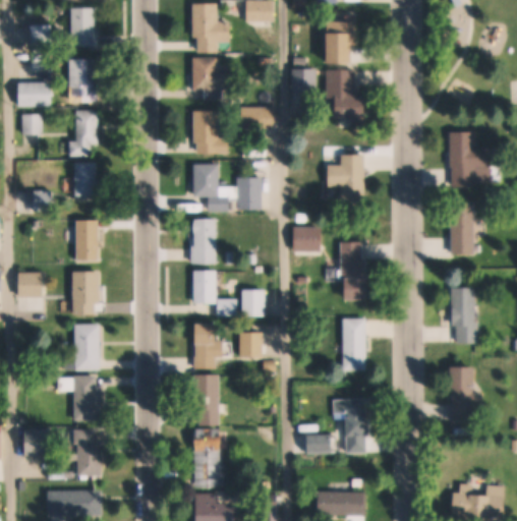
[(246,0),(274,0),(275,21),(246,21),(246,0)]
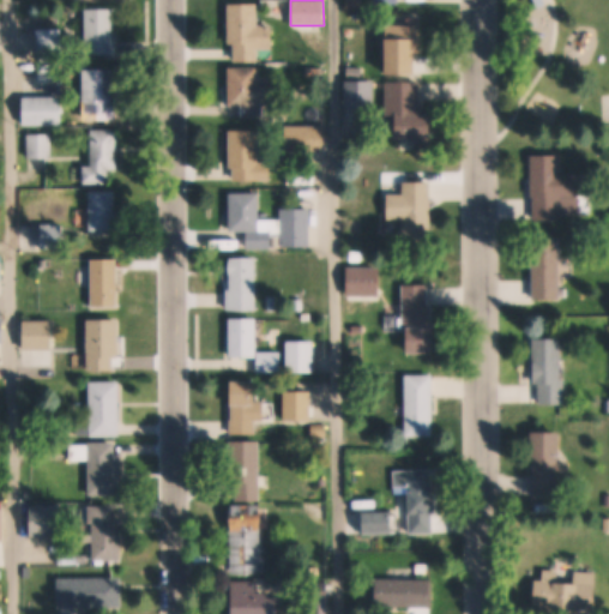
[(258,4),(258,24),(272,24),(272,49),(258,49),(259,61),(234,61),(234,43),(228,43),(227,5),(258,4)]
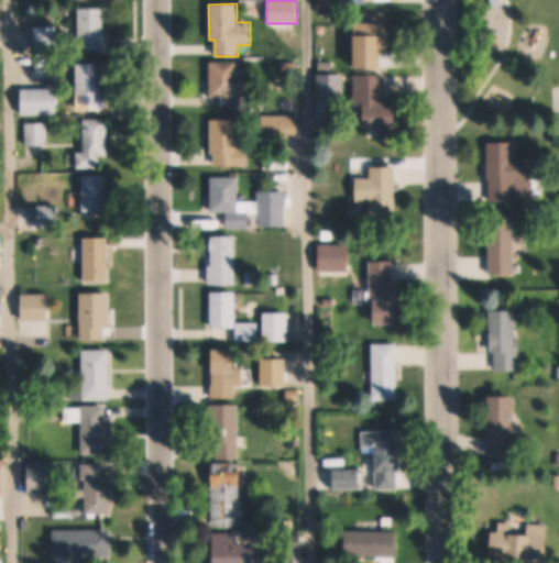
[(78,8),(103,8),(103,37),(106,37),(106,50),(78,50),(78,8)]
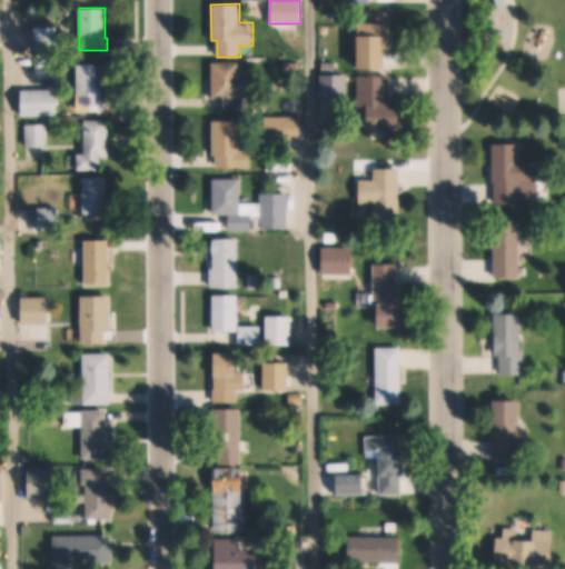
[(356,68),(355,23),(389,23),(390,49),(379,49),(379,68),(356,68)]
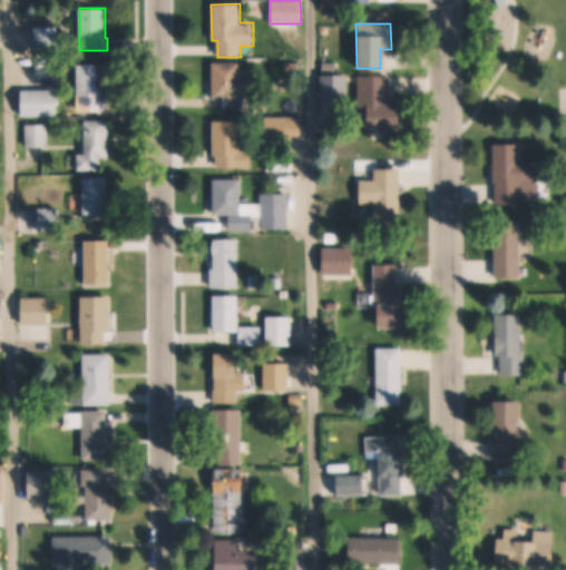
[(32,27),(57,27),(57,49),(33,50),(32,27)]
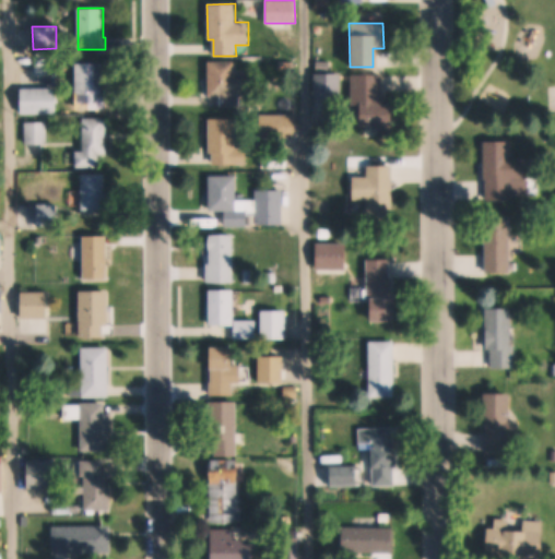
[(275,61),(290,60),(290,69),(275,69),(275,61)]
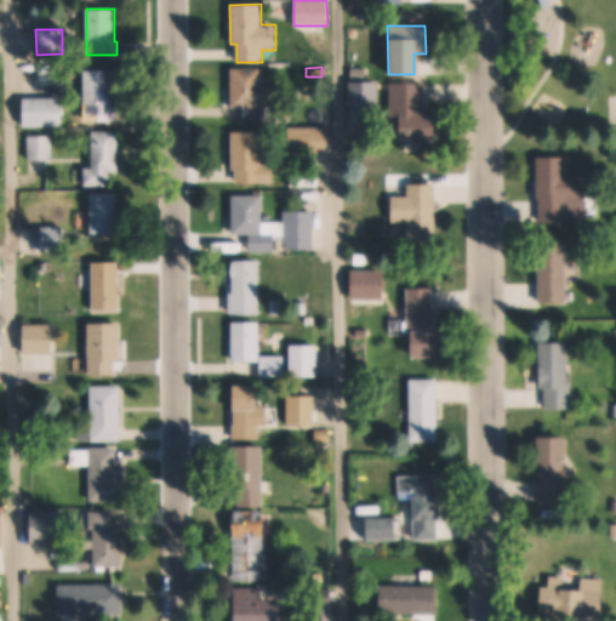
[(243,107),(231,107),(231,68),(260,68),(260,87),(272,87),(272,107),(266,107),(266,118),(243,118),(243,107)]
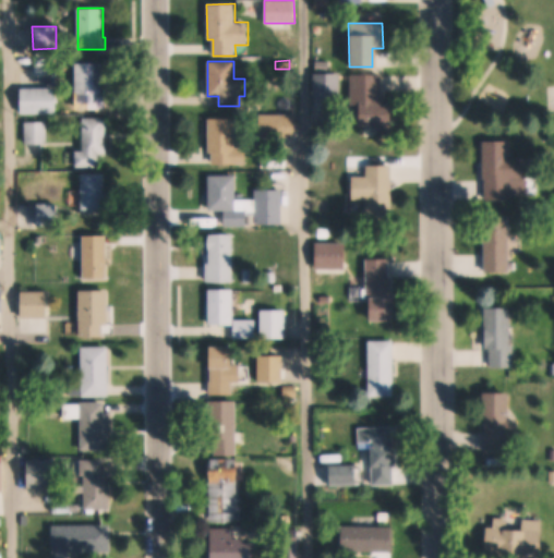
[(74,62),(101,62),(101,105),(84,105),(84,96),(75,96),(74,62)]
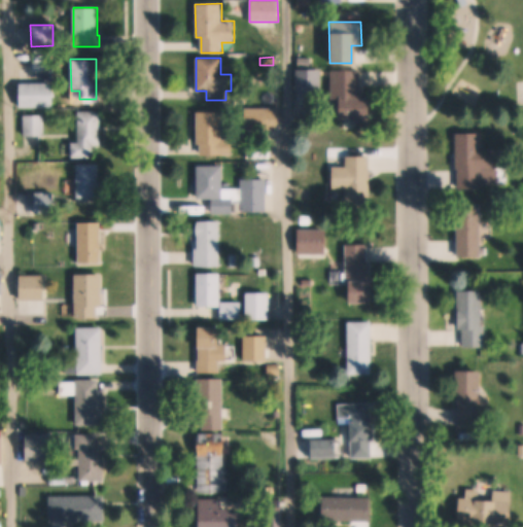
[(20,61),(33,61),(33,70),(20,70),(20,61)]
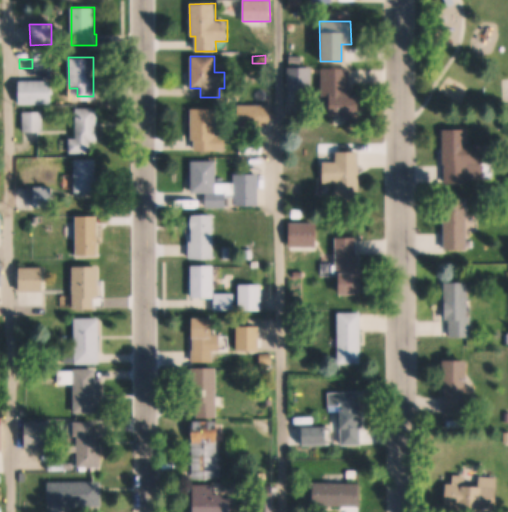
[(287,66),(311,66),(312,91),(287,91),(287,66)]
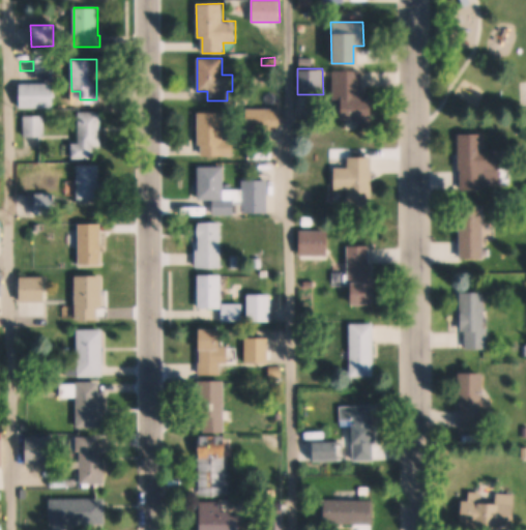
[(371,96),(371,119),(344,119),(343,99),(332,99),(331,70),(360,69),(361,97),(371,96)]
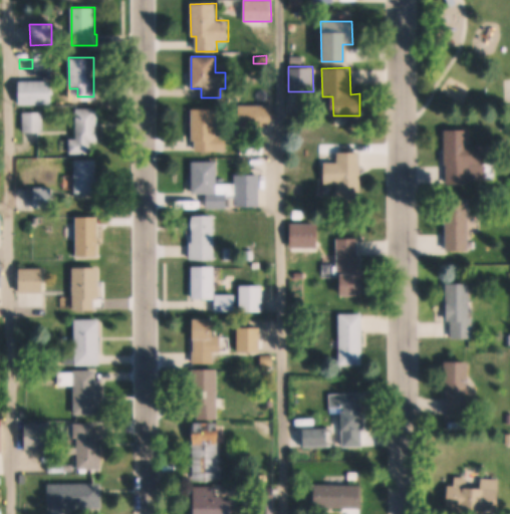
[(18,80),(50,80),(51,103),(18,104),(18,80)]
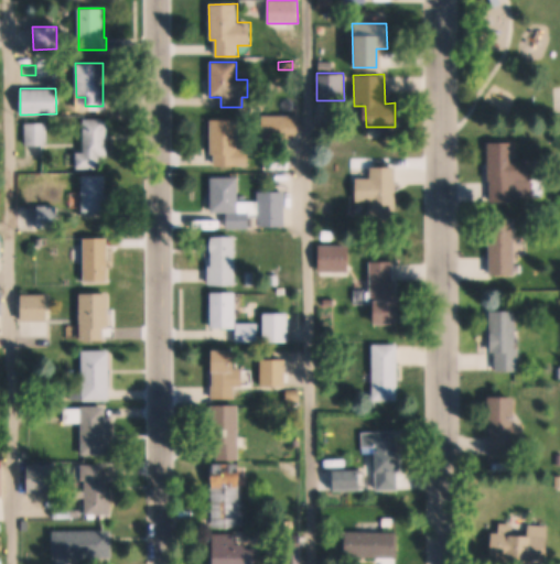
[(261,116),(297,116),(297,139),(261,139),(261,116)]
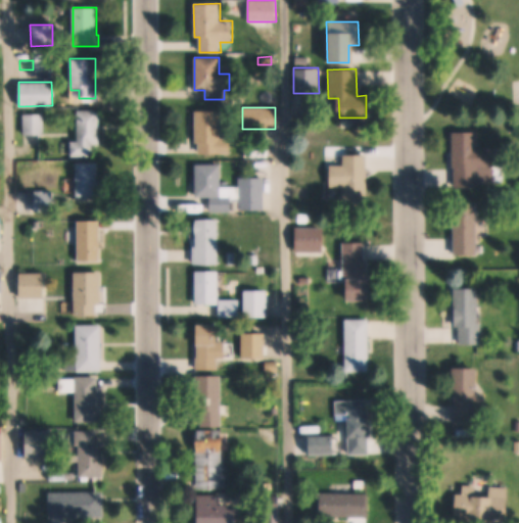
[(90,145),(91,156),(71,156),(71,141),(78,141),(77,109),(99,108),(99,145),(90,145)]
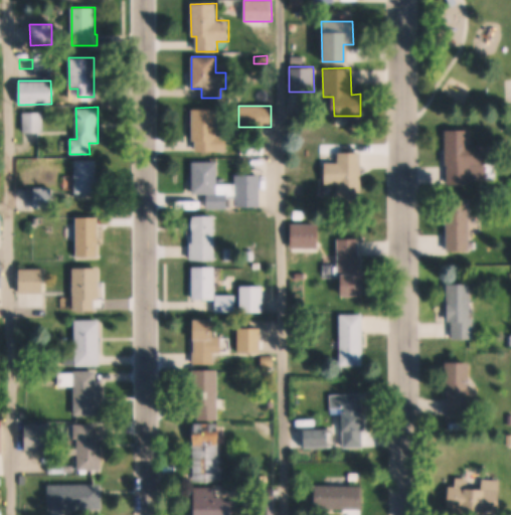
[(216,136),(226,136),(226,152),(194,152),(194,141),(191,141),(191,109),(216,109),(216,136)]
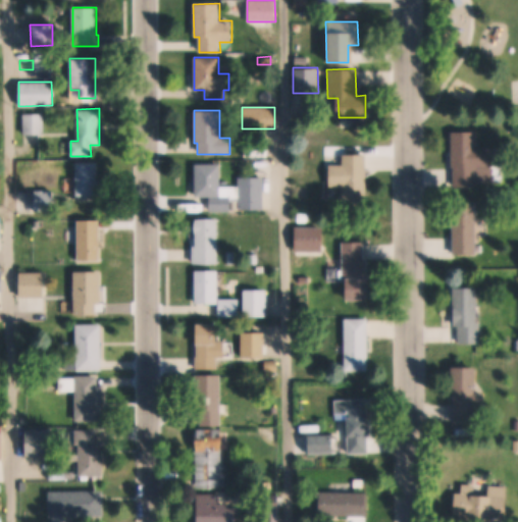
[(21,113),(42,113),(42,134),(21,134),(21,113)]
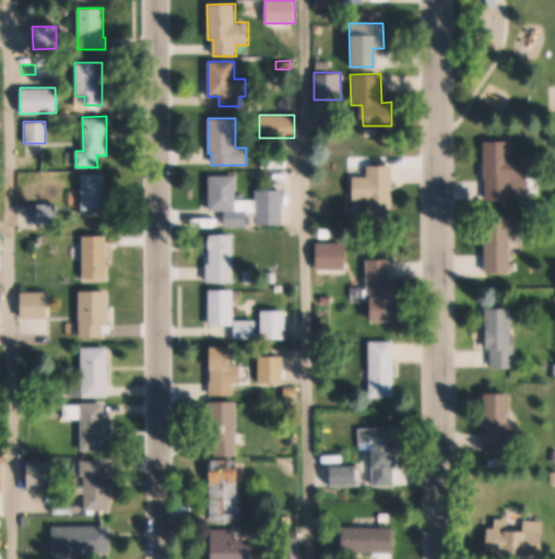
[(527,195),(511,195),(511,200),(486,200),(486,179),(484,179),(483,142),(510,142),(510,158),(527,158),(527,195)]
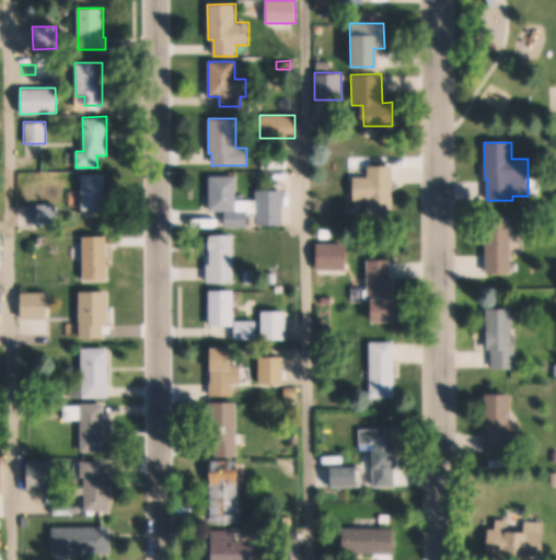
[(366,176),(366,165),(392,165),(392,220),(367,220),(367,199),(352,200),(352,177),(366,176)]
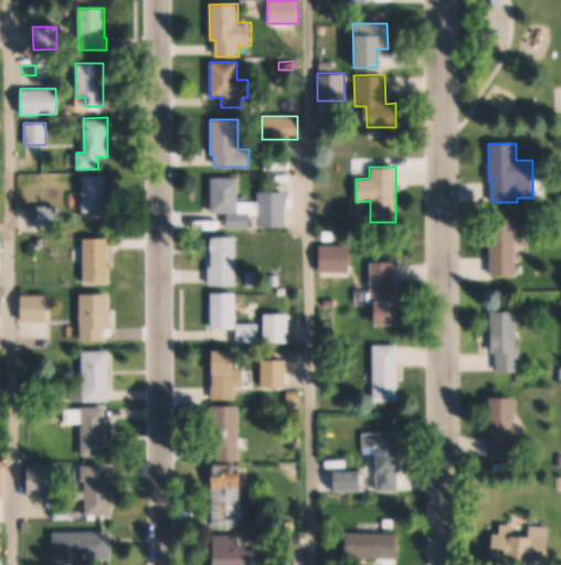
[(105,174),(106,213),(82,213),(81,174),(105,174)]
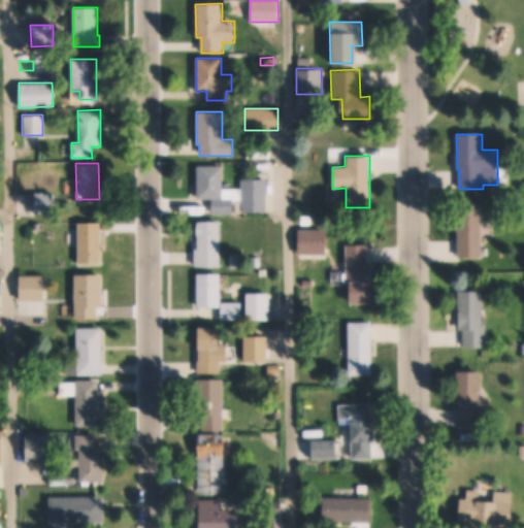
[(209,199),(196,199),(196,166),(221,166),(222,199),(231,199),(231,215),(209,215),(209,199)]
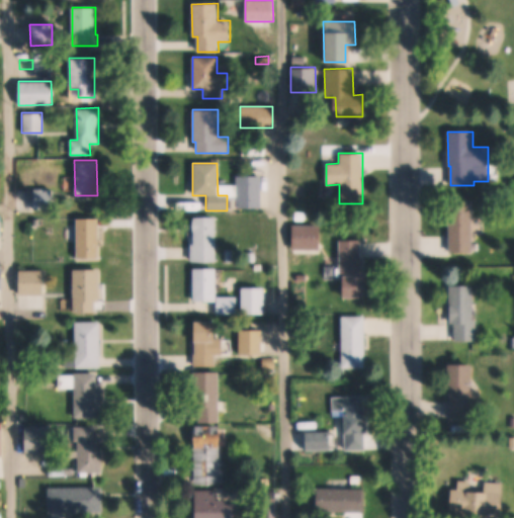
[(236,176),(259,176),(260,209),(236,209),(236,176)]
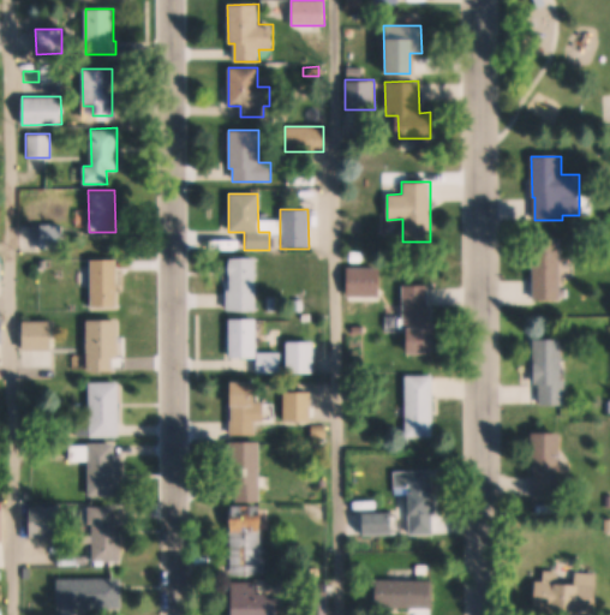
[(358,236),(368,236),(368,248),(358,249),(358,236)]
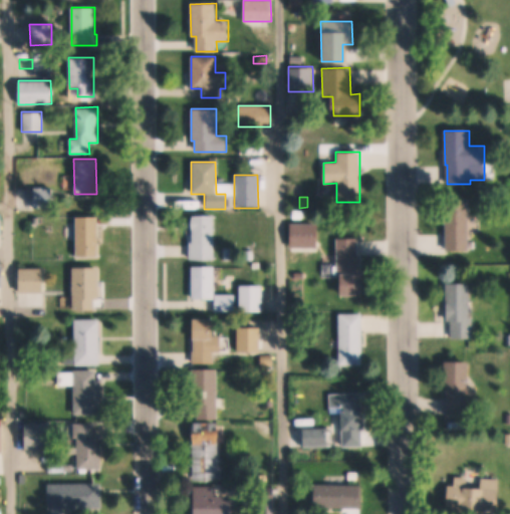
[(445,250),(445,201),(468,200),(468,250),(445,250)]
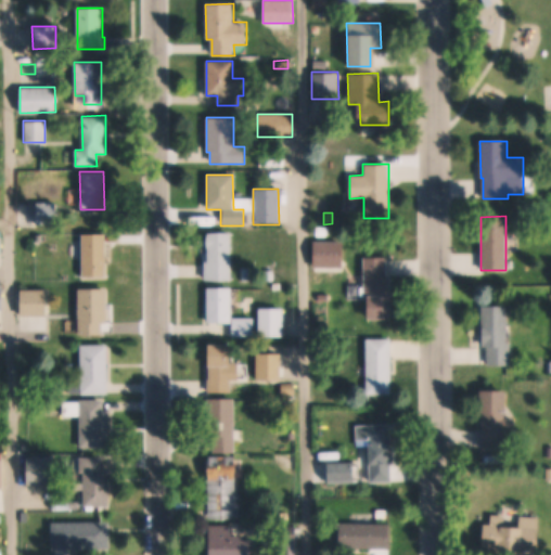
[(314,228),(324,228),(324,237),(314,237),(314,228)]
